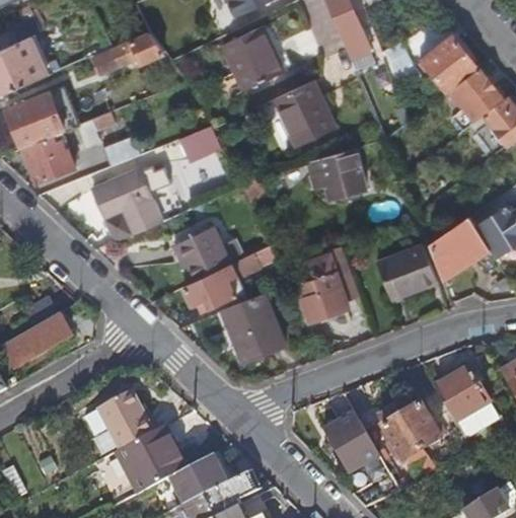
[(229,0),(237,17),(273,0),(229,0)]
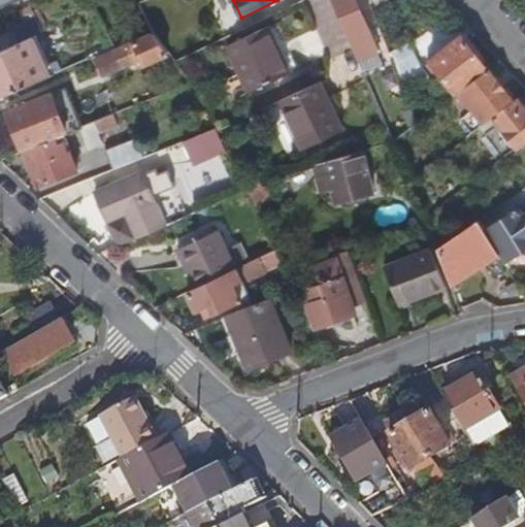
[(353,0),(330,0),(357,61),(375,53),(371,42),(366,29),(353,0)]
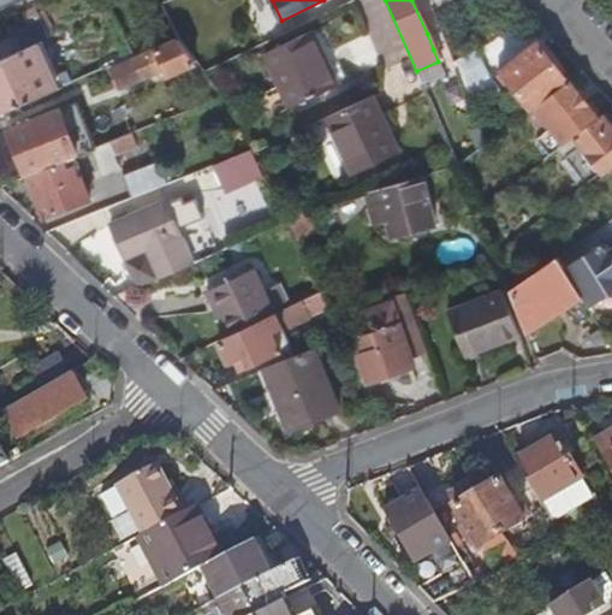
[(292,110),(340,84),(304,18),(257,43),(292,110)]
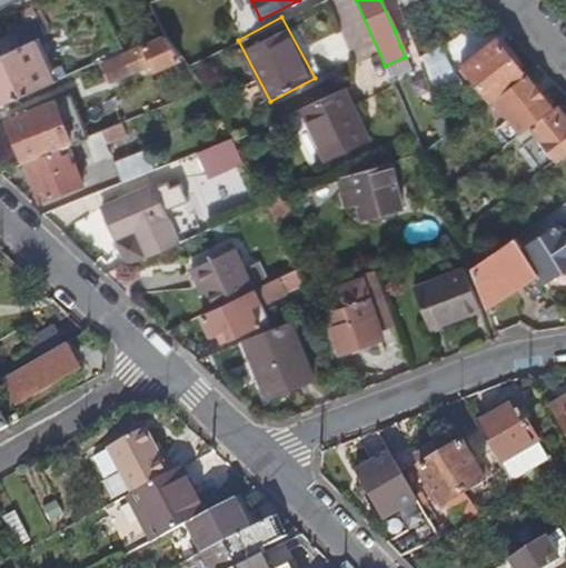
[(10,30),(18,46),(35,38),(46,33),(39,18),(10,30)]
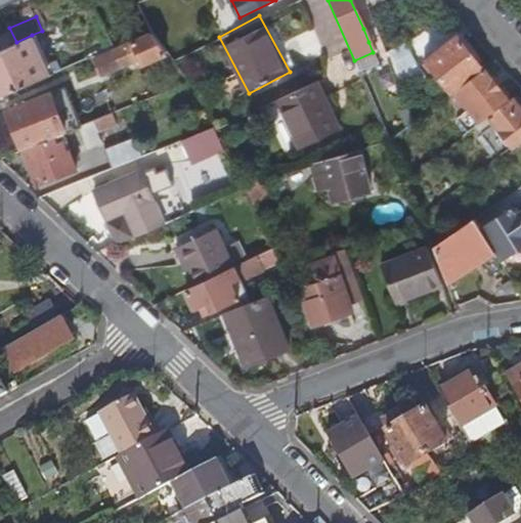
[(438,22),(410,42),(422,57),(449,37),(438,22)]
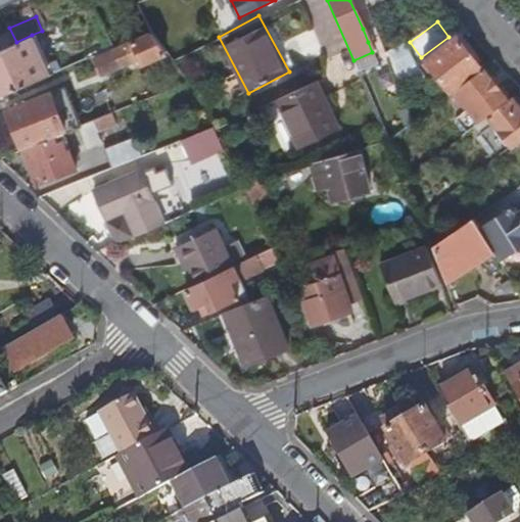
[(367,27),(363,29),(368,42),(373,40),(367,27)]
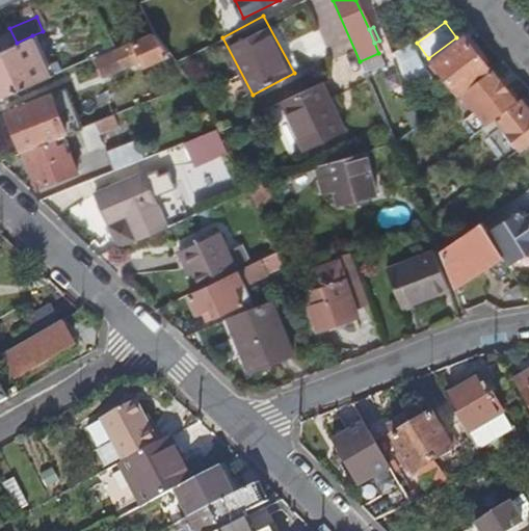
[(169,54),(155,34),(97,59),(103,75),(140,60),(142,65),(169,54)]
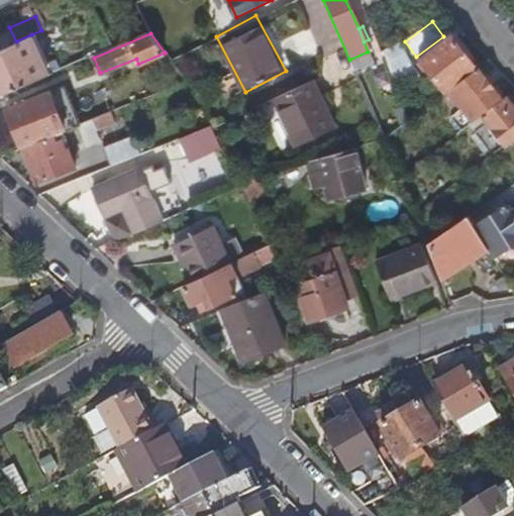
[(16,41),(0,48),(0,94),(48,73),(31,34),(16,41)]
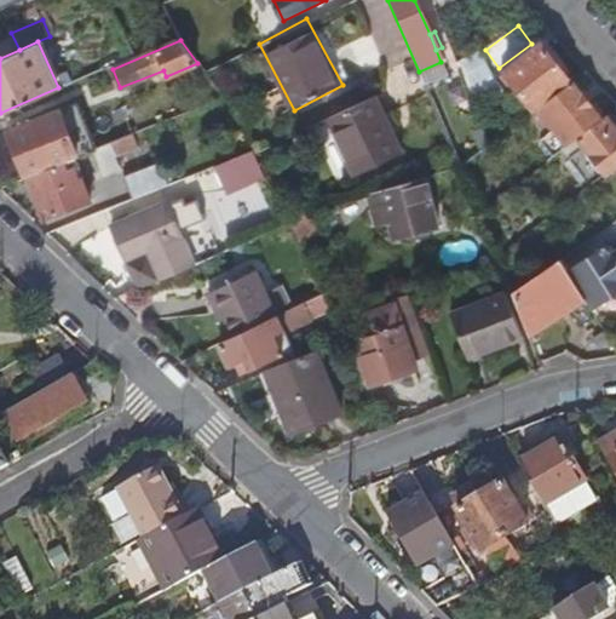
[(535,110),(537,107),(570,82),(541,45),(523,58),(525,63),(508,76),(535,110)]
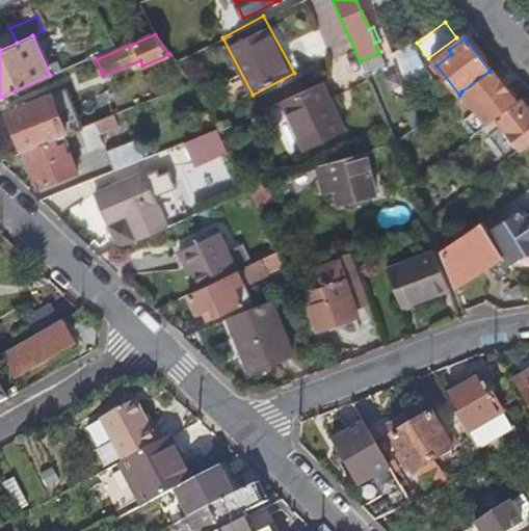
[(378,53),(360,61),(364,72),(384,64),(378,53)]
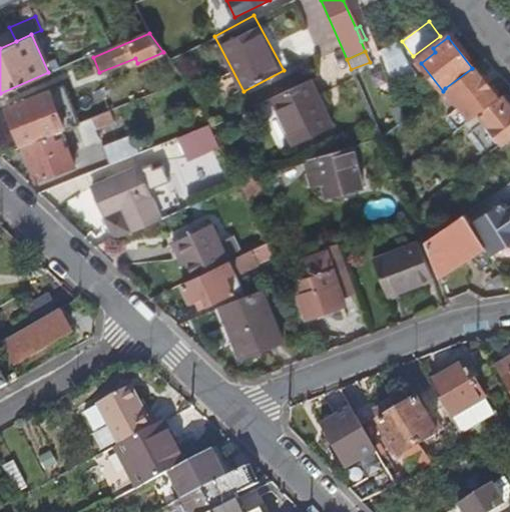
[(404,57),(386,71),(393,87),(396,94),(418,76),(404,57)]
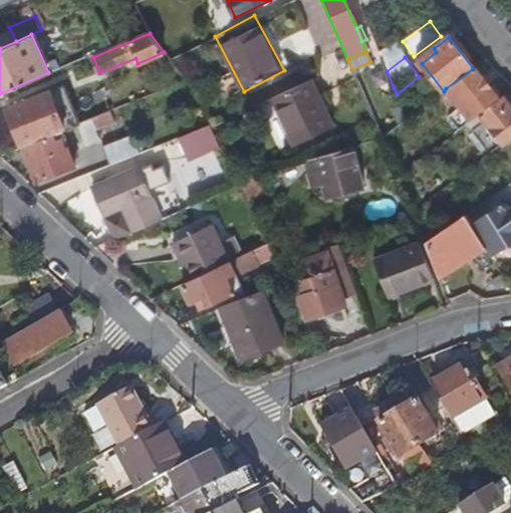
[(469,90),(483,109),(499,97),(475,66),(473,68),(446,88),(456,100),(469,90)]
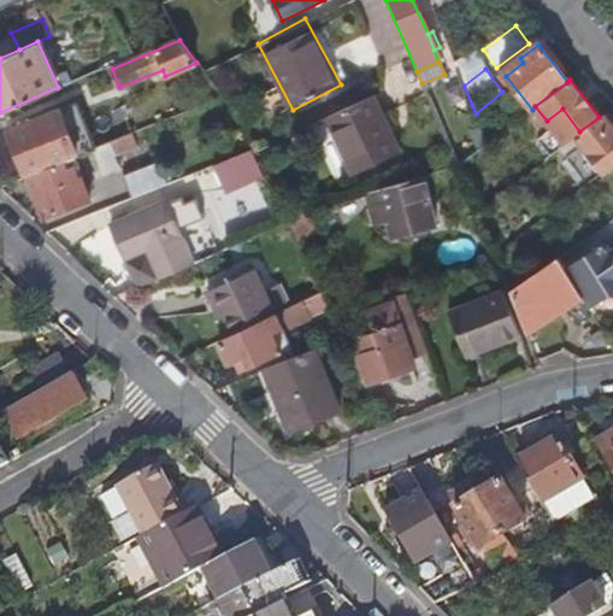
[(371,95),(325,116),(352,174),(398,152),(371,95)]
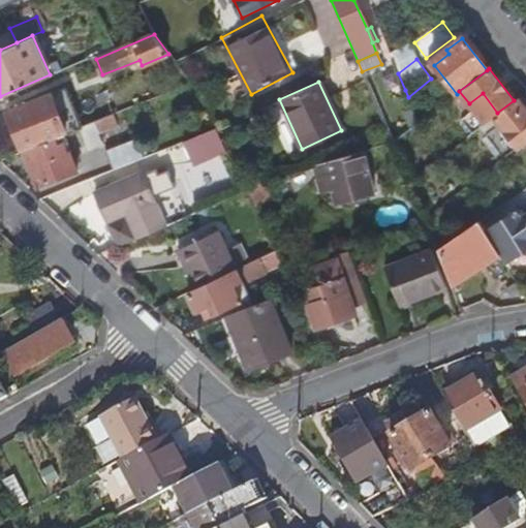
[(64,102),(74,129),(79,127),(92,122),(112,114),(112,115),(134,105),(148,100),(143,89),(129,94),(131,98),(126,100),(123,93),(98,102),(95,95),(81,100),(79,97),(64,102)]
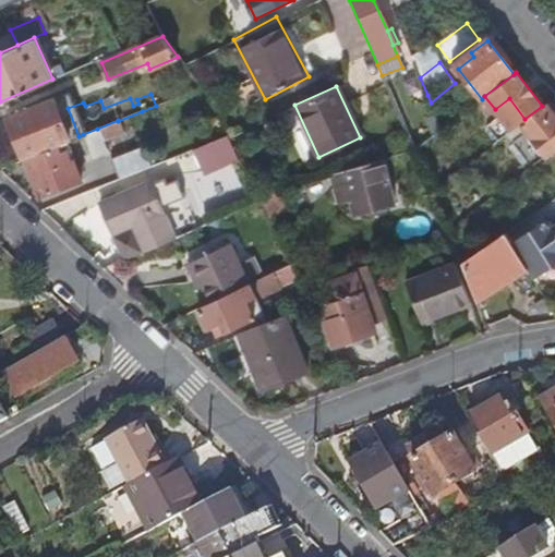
[(8,118),(24,158),(56,146),(69,141),(52,99),(8,118)]
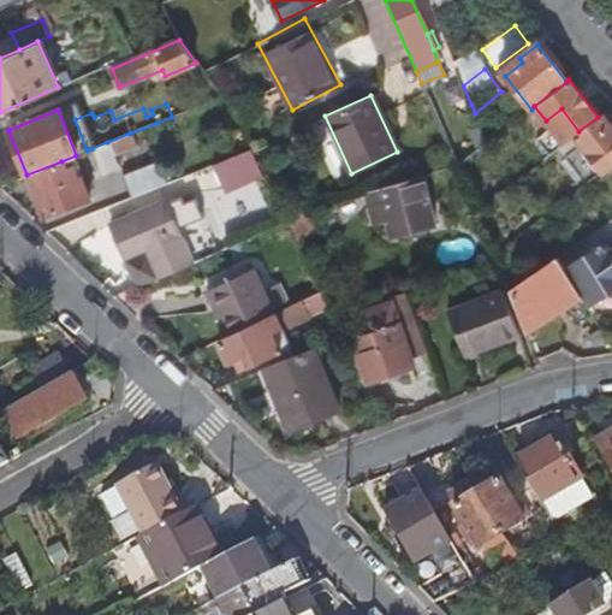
[(601,171),(608,165),(611,161),(611,125),(602,113),(598,117),(578,131),(574,136),(572,137),(578,143),(562,157),(563,158),(578,178),(583,184),(601,171)]
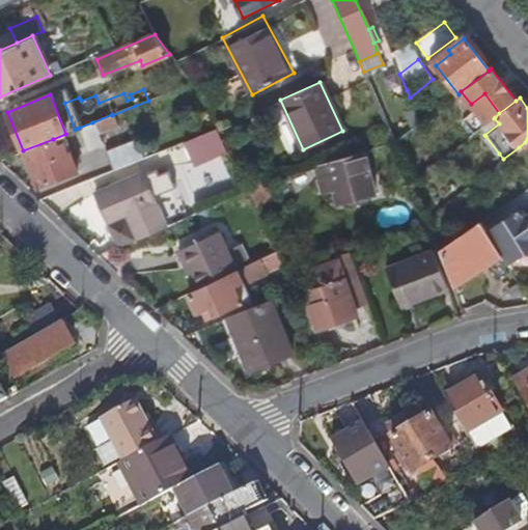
[(116,126),(112,115),(112,114),(92,122),(96,133),(116,126)]
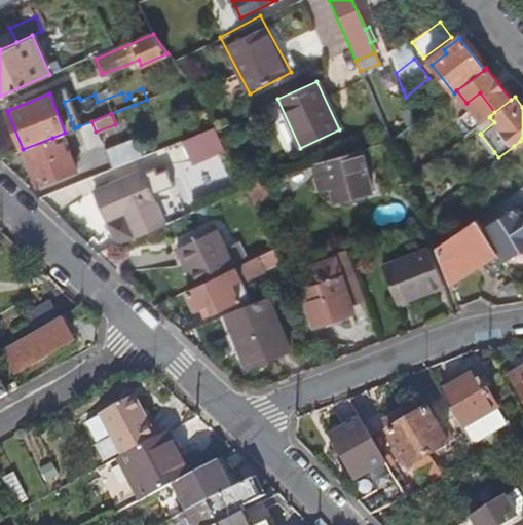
[(476,127),(480,134),(494,122),(489,117),(476,127)]
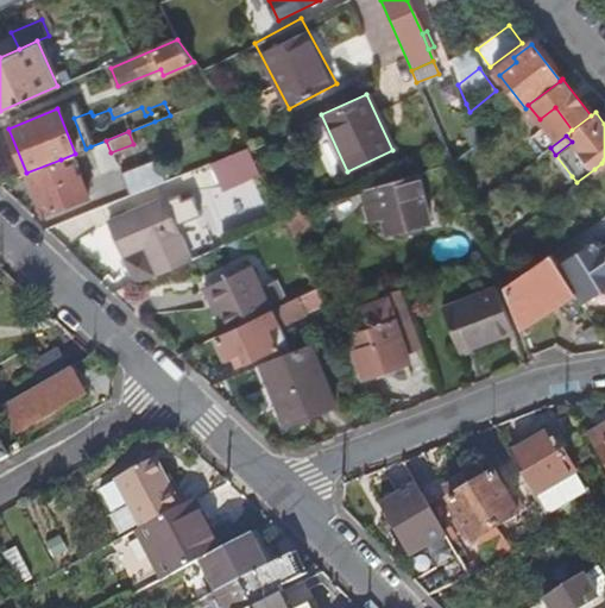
[(114,162),(111,152),(106,140),(90,146),(100,168),(114,162)]
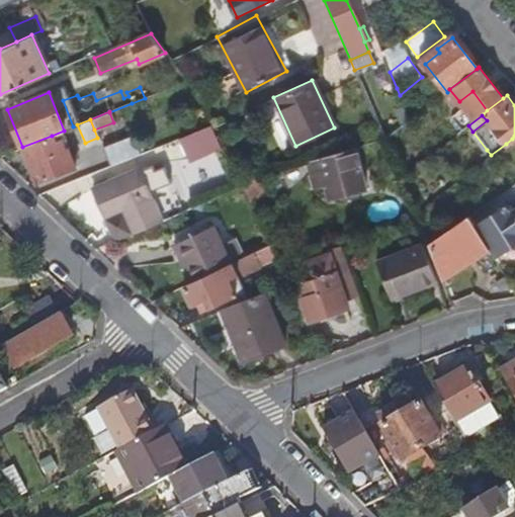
[(188,160),(219,147),(210,127),(179,140),(188,160)]
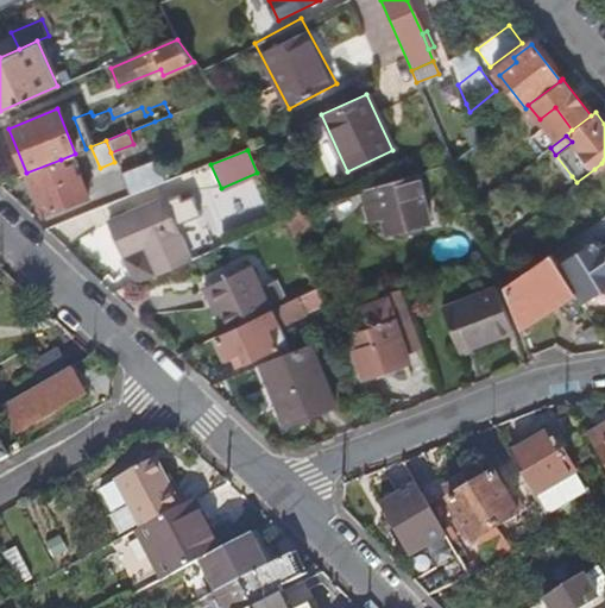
[(61,160),(26,173),(43,214),(88,195),(77,168),(79,168),(73,155),(62,161),(61,160)]
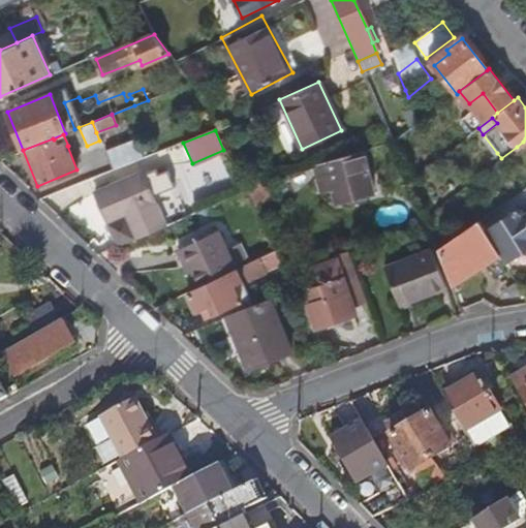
[(484,135),(481,138),(494,155),(497,153),(484,135)]
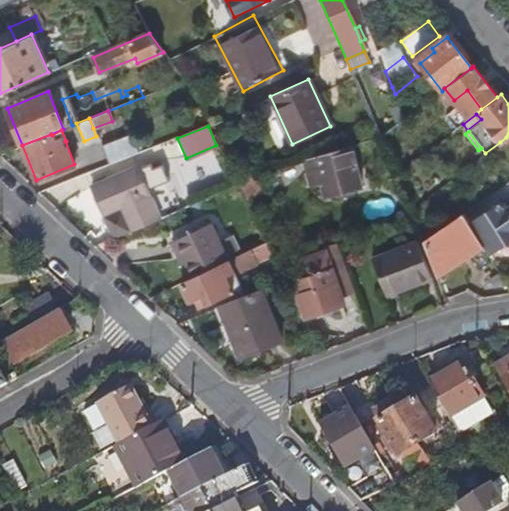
[(102,146),(109,164),(138,153),(132,134),(102,146)]
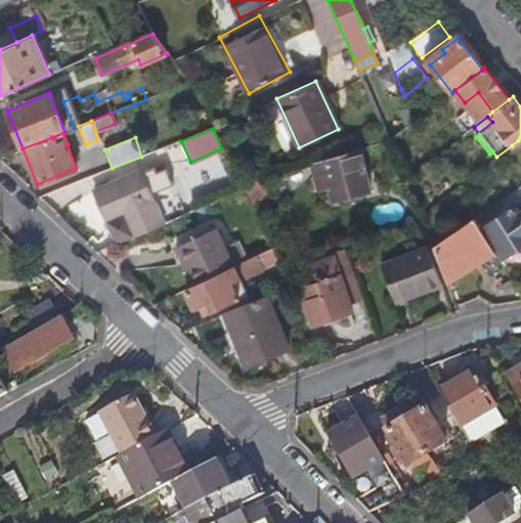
[(371,191),(359,151),(322,161),(326,174),(315,177),(319,191),(330,188),(334,201),(371,191)]
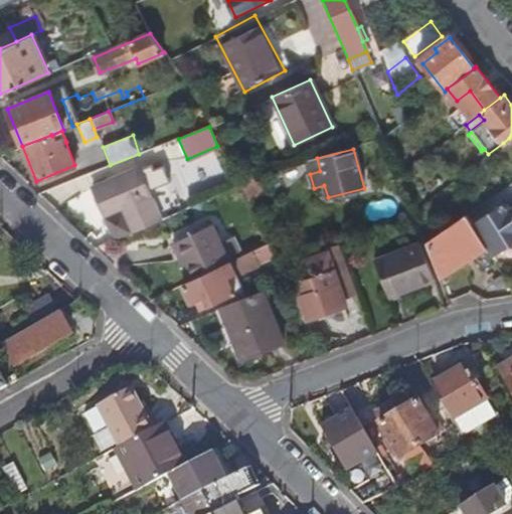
[(320,171),(317,158),(316,158),(306,161),(310,174),(320,171)]
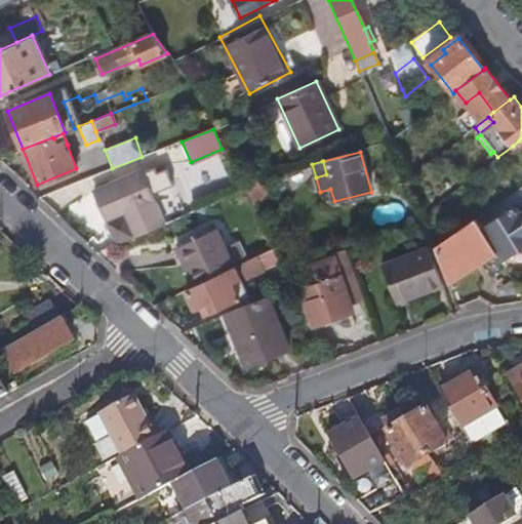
[(145,178),(142,170),(94,191),(108,222),(118,245),(134,238),(165,225),(150,189),(171,179),(166,169),(145,178)]
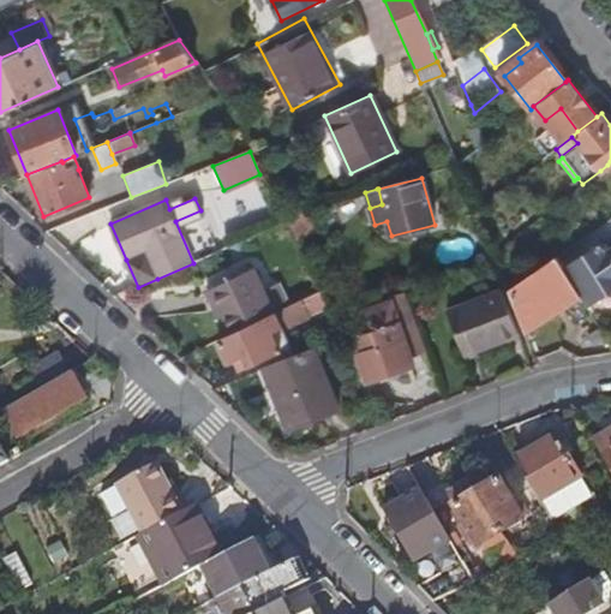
[(298,213),(286,216),(297,239),(307,234),(298,213)]
